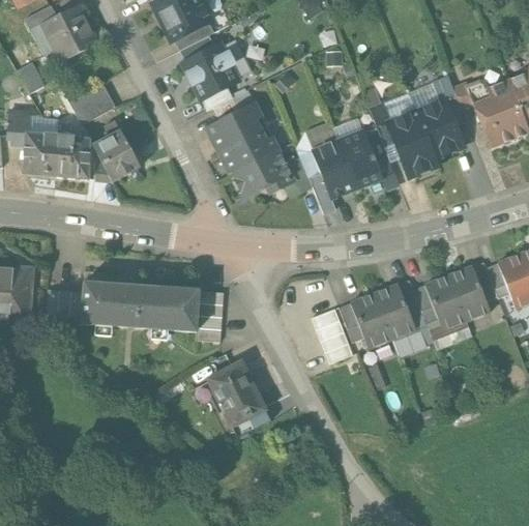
[(160,0),(153,4),(154,5),(155,4),(166,23),(164,24),(172,40),(174,39),(209,22),(212,20),(202,0),(160,0)]
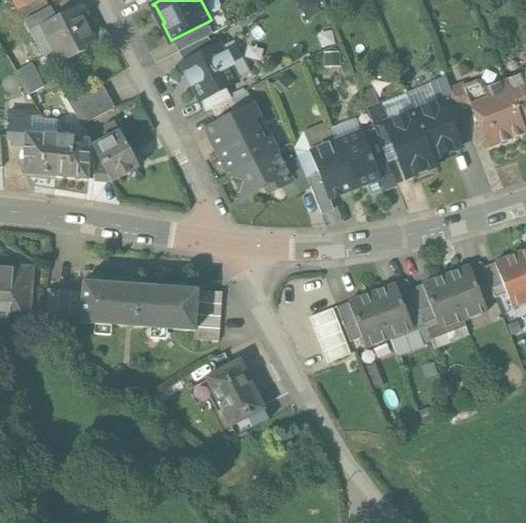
[(49,5),(25,18),(31,29),(41,24),(56,16),(49,5)]
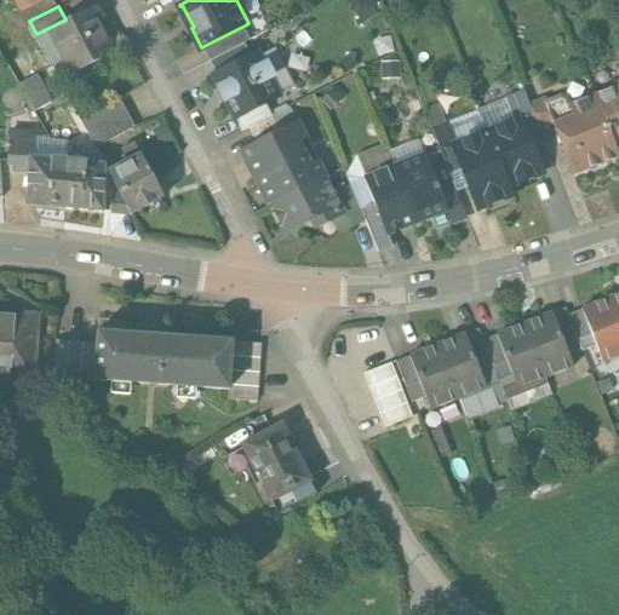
[(108,46),(87,7),(66,19),(49,28),(67,64),(70,70),(97,57),(95,53),(108,46)]
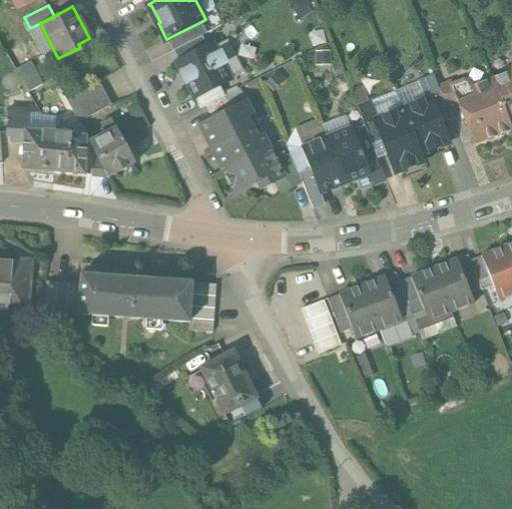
[(202,21),(168,38),(174,49),(203,34),(208,31),(202,21)]
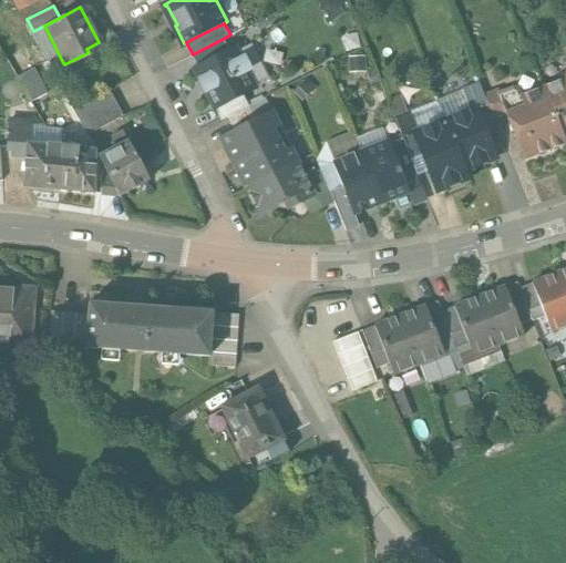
[(44,26),(33,31),(50,64),(61,59),(44,26)]
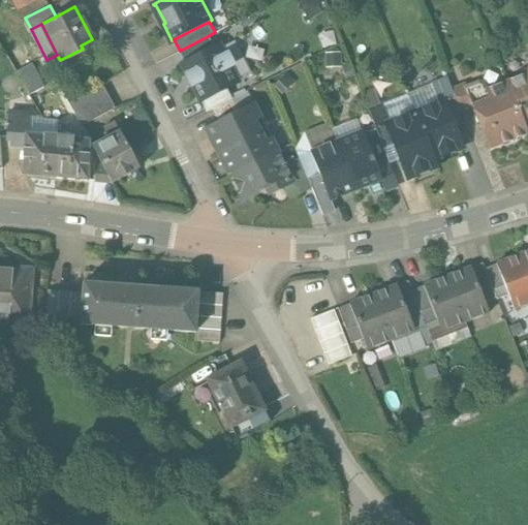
[(210,35),(180,51),(185,61),(215,47),(210,35)]
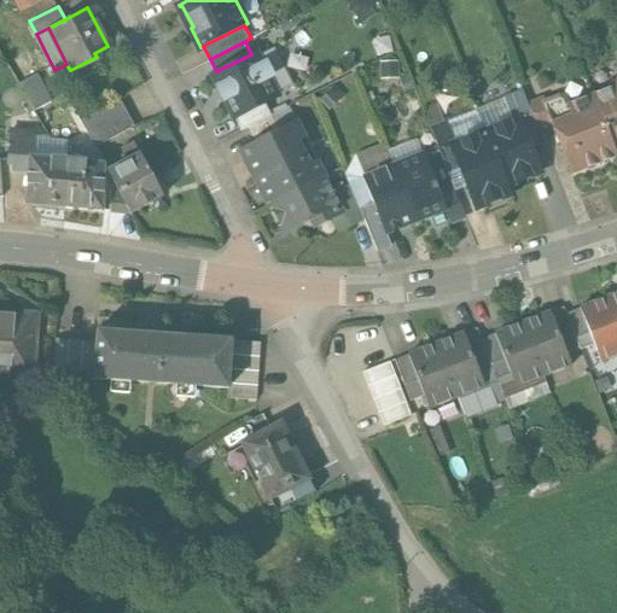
[(216,71),(214,74),(236,116),(279,94),(277,92),(295,83),(275,46),(258,54),(257,52),(216,71)]
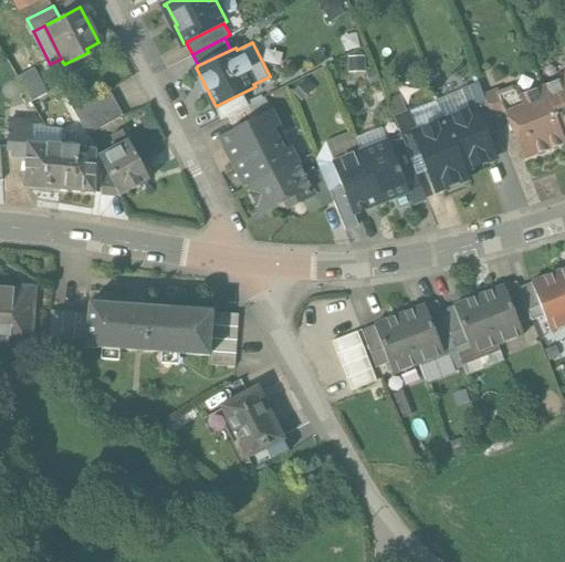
[(33,70),(18,79),(31,104),(46,95),(33,70)]
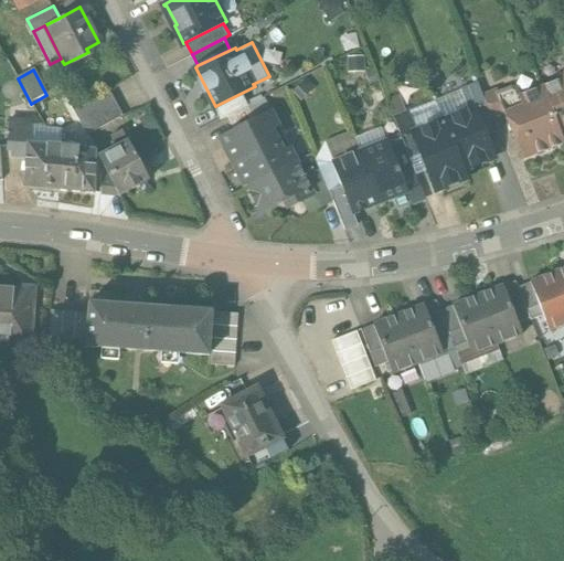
[(563,73),(563,76),(542,85),(560,130),(561,129),(563,128),(563,73)]
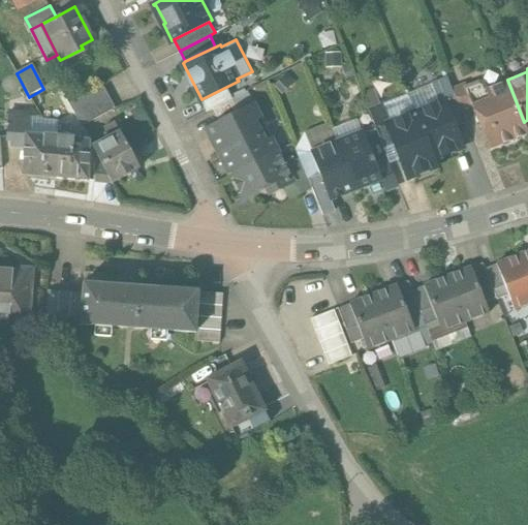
[(453,87),(448,78),(436,83),(442,100),(444,99),(451,114),(461,109),(453,87)]
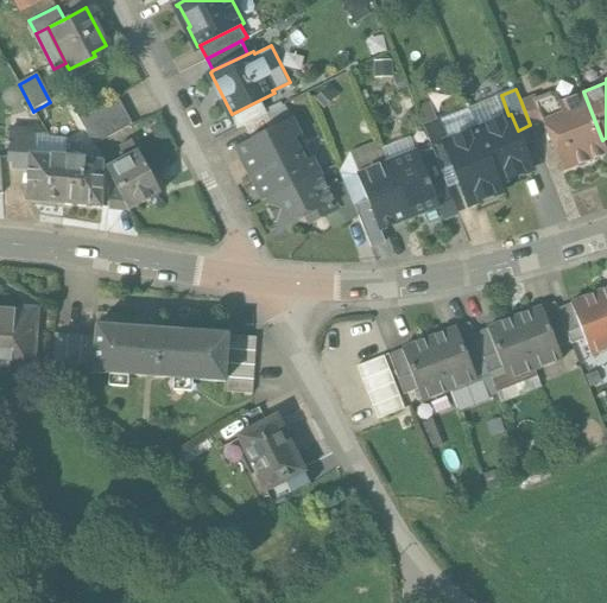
[(560,101),(556,94),(551,91),(537,97),(541,108),(539,109),(543,120),(563,169),(606,151),(606,147),(604,139),(602,140),(583,91),(560,101)]
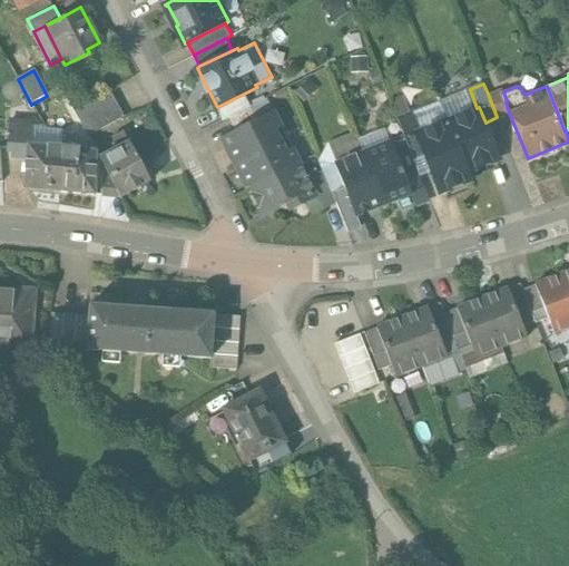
[(501,88),(488,94),(497,117),(509,113),(506,103),(507,101),(503,91),(501,88)]
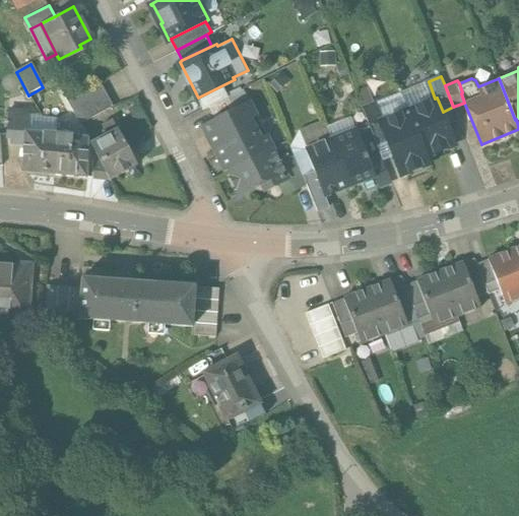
[(102,82),(68,100),(80,122),(114,105),(102,82)]
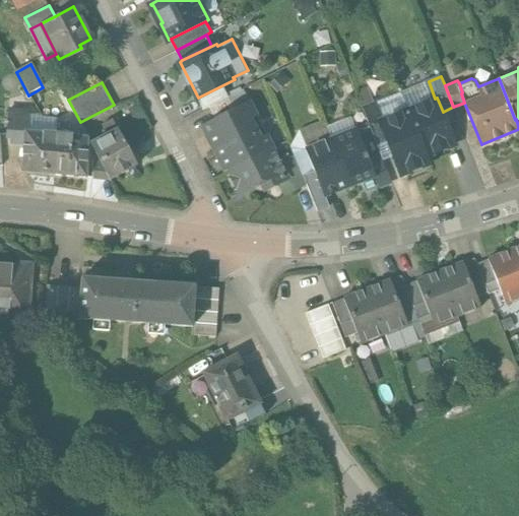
[(243,88),(229,97),(235,110),(250,103),(243,88)]
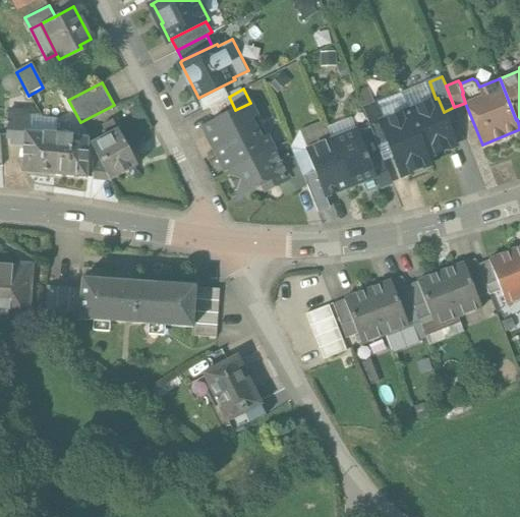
[(436,99),(410,109),(428,155),(456,144),(444,112),(438,98),(436,99)]
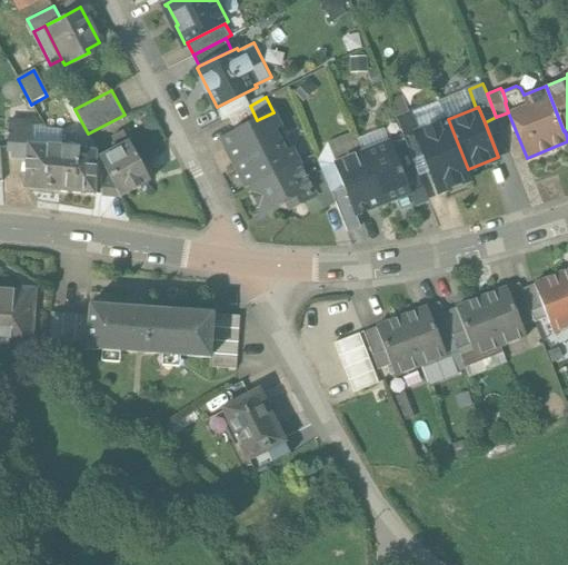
[(257,120),(226,137),(227,139),(225,142),(227,146),(230,147),(245,175),(243,178),(245,181),(249,182),(250,185),(298,161),(298,160),(291,147),(286,150),(275,128),(280,126),(273,112),(257,120)]
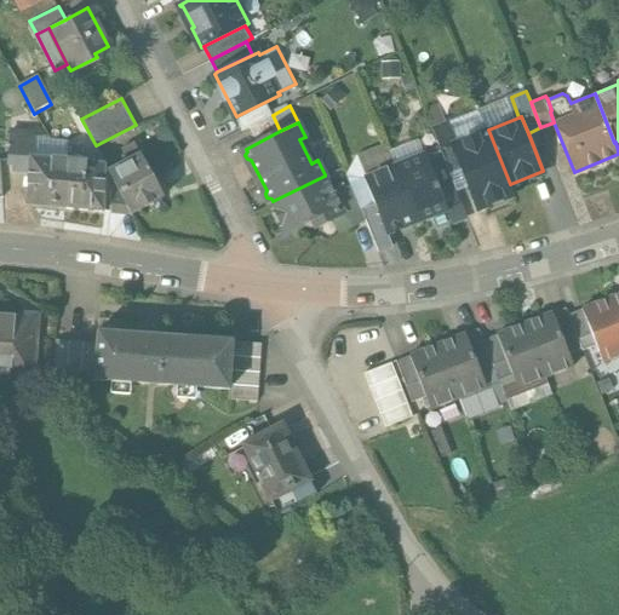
[(448,122),(434,128),(450,170),(463,164),(454,143),(457,142),(448,122)]
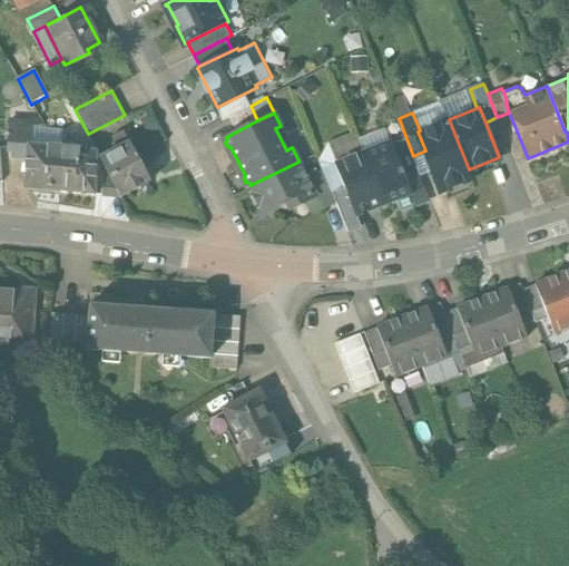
[(29,156),(30,144),(32,120),(7,118),(3,154),(29,156)]
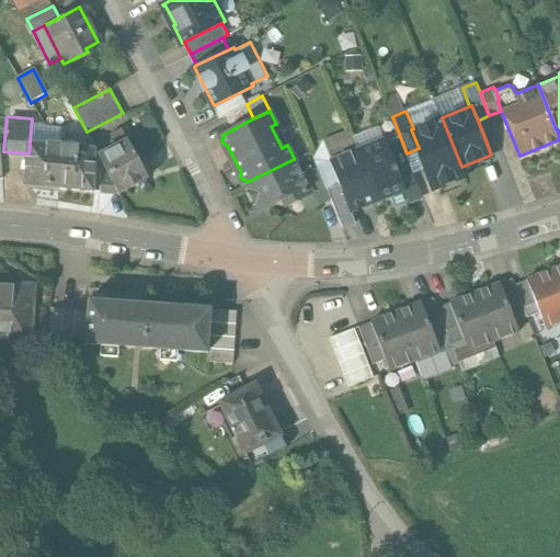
[(413,128),(411,129),(419,148),(434,186),(465,174),(461,167),(442,117),(413,128)]
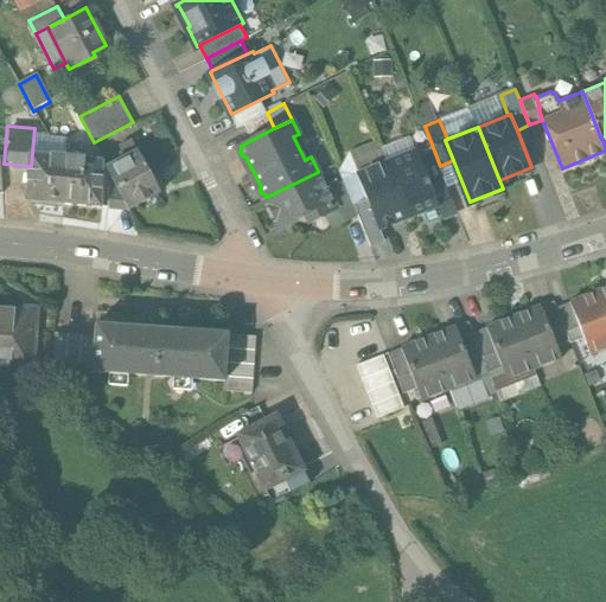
[(418,149),(388,161),(409,215),(438,203),(439,203),(432,186),(418,149)]
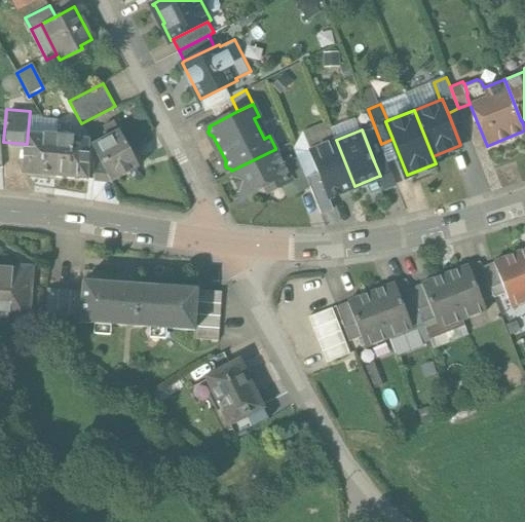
[(118,132),(94,145),(105,165),(112,180),(138,165),(118,132)]
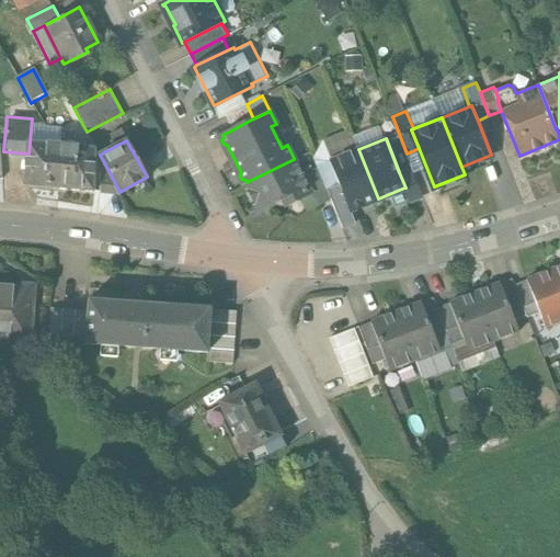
[(30,141),(29,154),(26,179),(26,183),(59,186),(63,145),(30,141)]
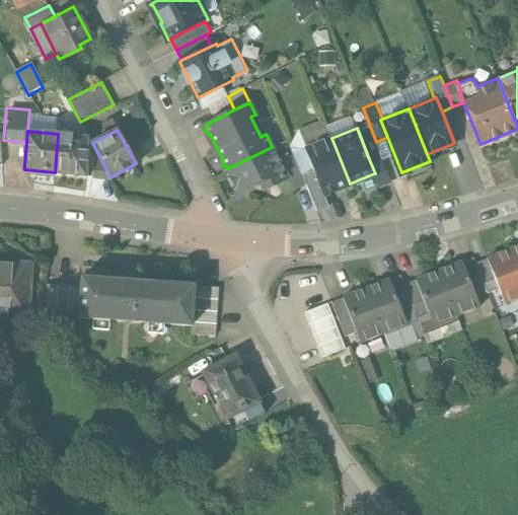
[(88,137),(58,134),(55,172),(86,175),(88,137)]
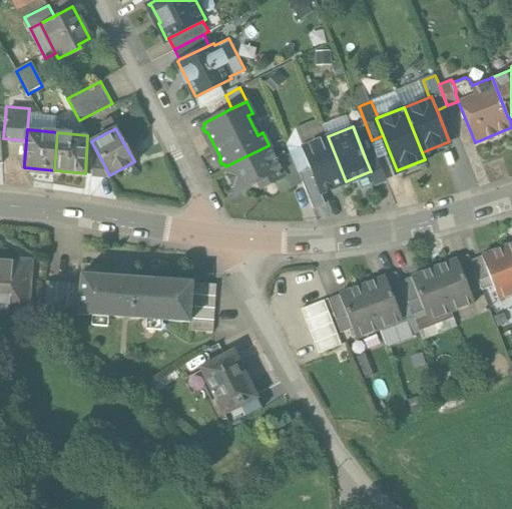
[(328,136),(303,146),(312,168),(321,191),(346,181),(328,136)]
